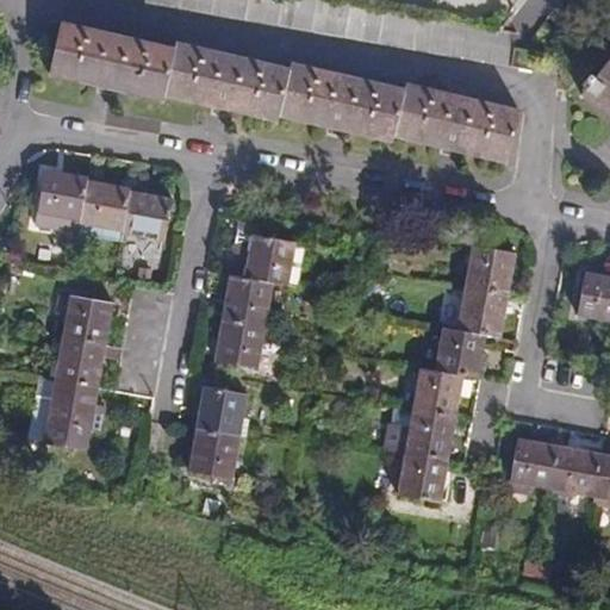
[(144,0),(144,2),(534,72),(537,53),(514,48),(516,32),(334,0),(144,0)]
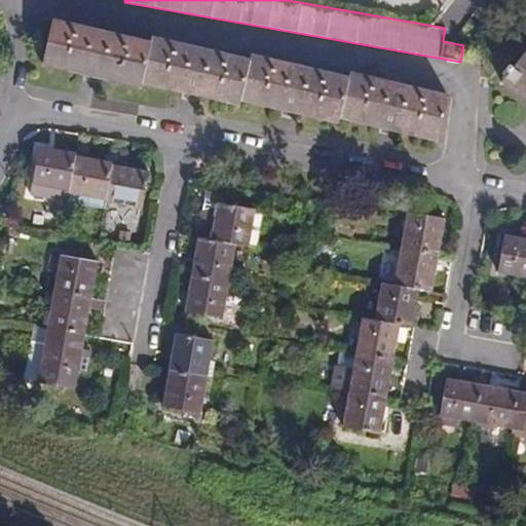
[(340,117),(438,140),(448,96),(349,73),(348,78),(251,55),(250,61),(151,38),(150,43),(52,21),(42,65),(140,87),(141,82),(239,105),(240,100),(338,122),(340,117)]
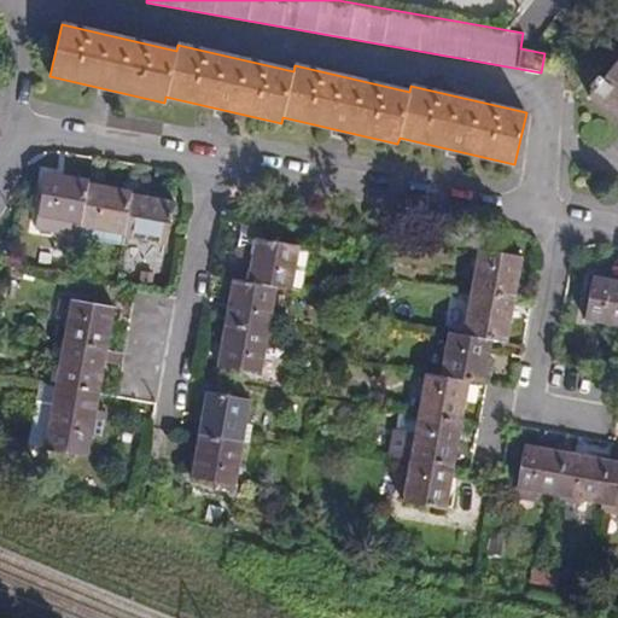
[(617,117),(617,59),(602,80),(598,76),(590,87),(594,91),(589,95),(617,117)]
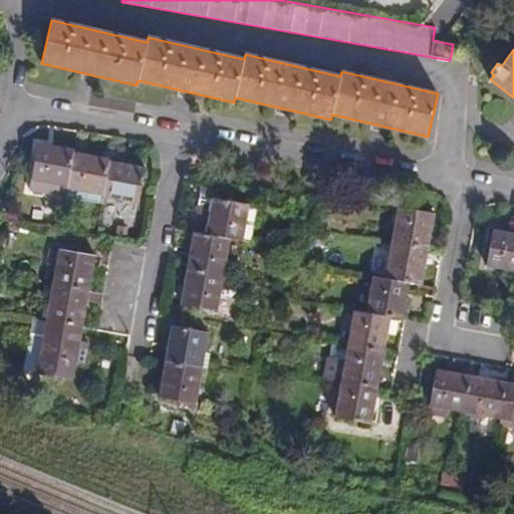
[(87,161),(72,158),(73,153),(73,151),(52,147),(51,152),(36,149),(30,180),(67,186),(66,189),(104,195),(104,198),(139,204),(146,169),(110,162),(110,160),(88,156),(87,161)]
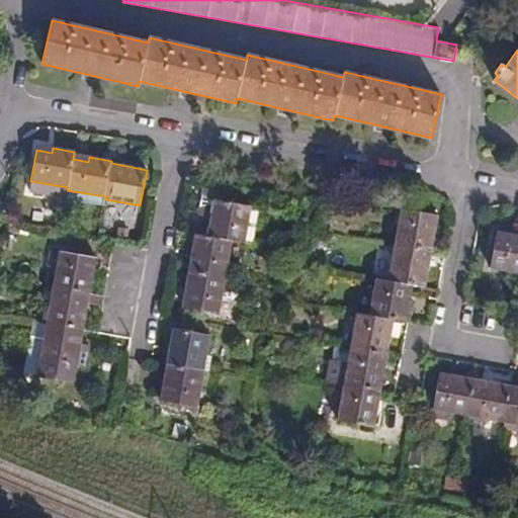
[(29,192),(66,199),(103,205),(105,199),(105,196),(67,190),(68,187),(30,181),(29,192)]
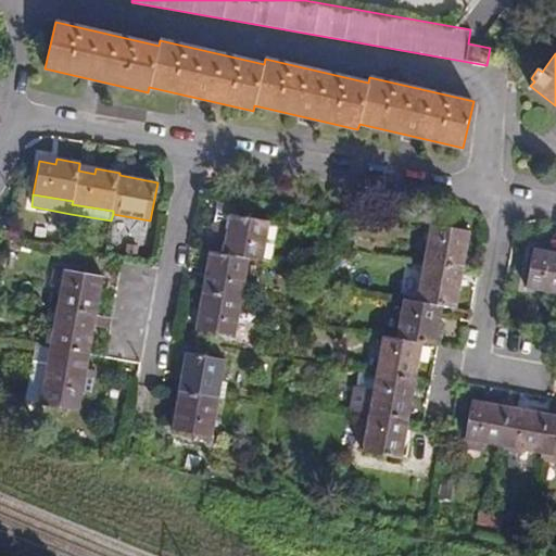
[(235,335),(249,257),(261,261),(268,222),(231,215),(234,205),(216,202),(211,230),(226,238),(223,254),(210,252),(197,329),(235,335)]
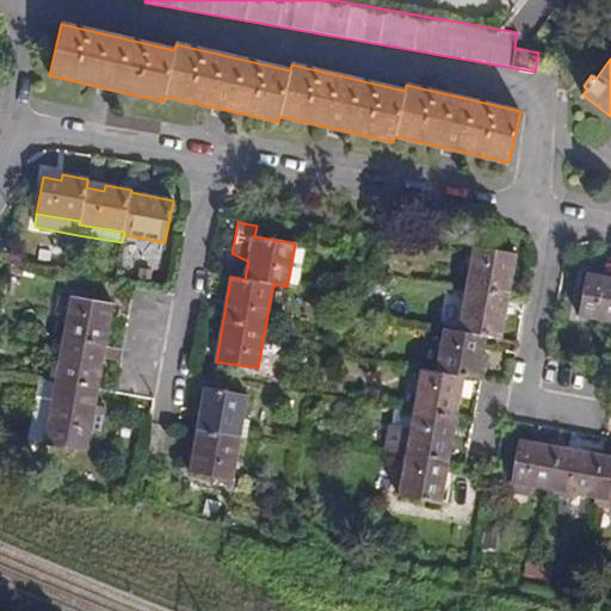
[(476,353),(480,335),(486,337),(501,339),(506,314),(500,314),(503,296),(508,296),(513,272),(507,271),(511,253),(475,246),(460,331),(444,328),(436,372),(421,369),(399,497),(440,504),(445,479),(439,479),(443,461),(448,461),(452,437),(446,436),(450,418),(456,419),(460,395),(455,394),(457,376),(463,377),(477,380),(482,355),(476,353)]
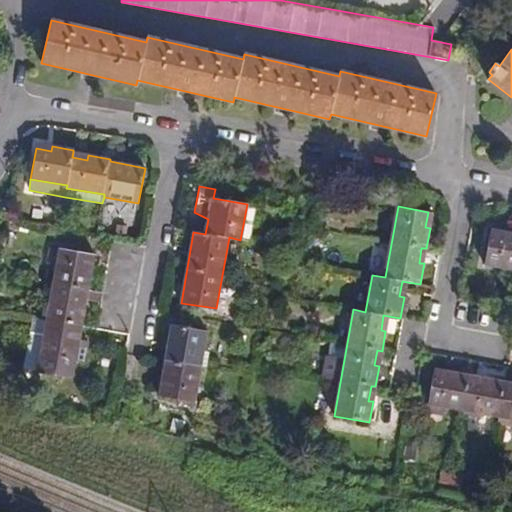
[(511,234),(507,233),(506,238),(491,235),(486,265),(511,270),(511,234)]
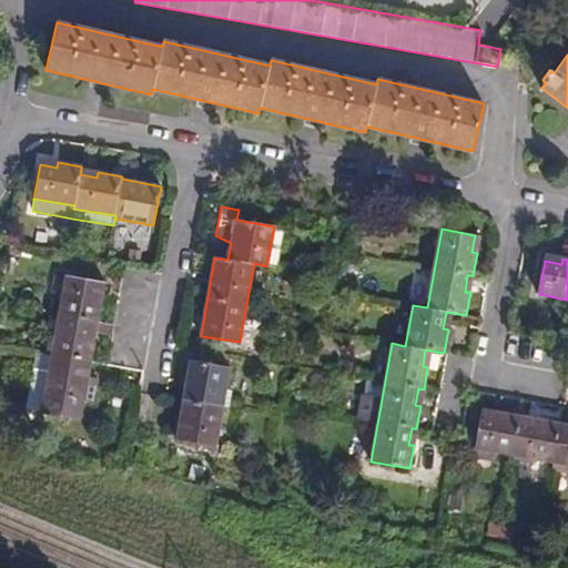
[(66,275),(59,315),(97,322),(104,282),(66,275)]
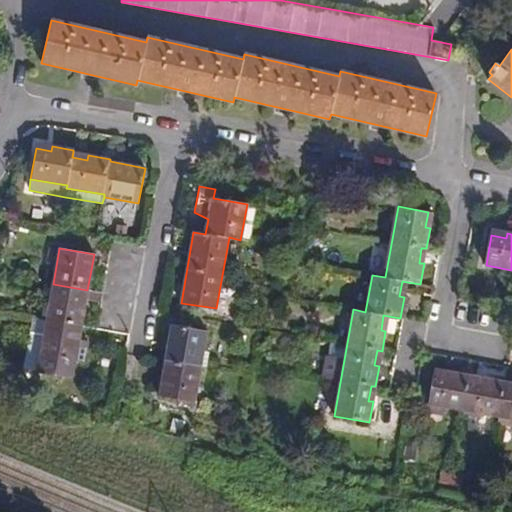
[(53,284),(46,319),(81,325),(87,290),(53,284)]
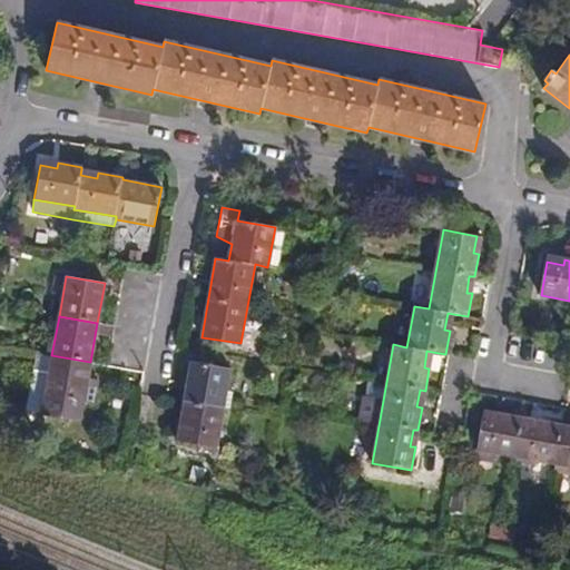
[(51,355),(36,353),(33,369),(49,372),(51,355)]
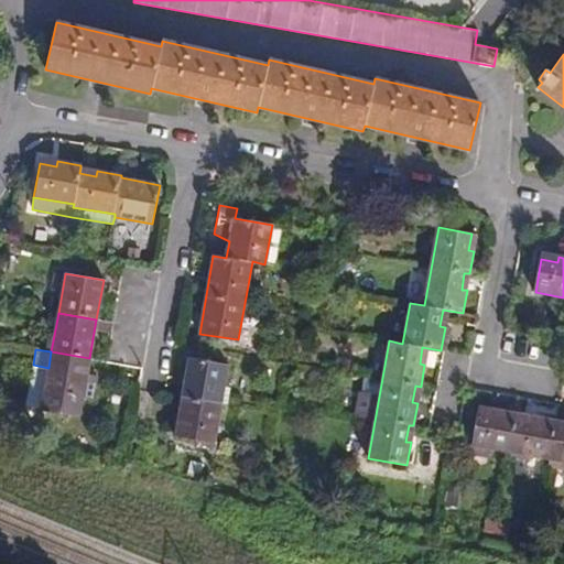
[(49,368),(33,365),(25,405),(41,408),(41,410),(78,416),(82,398),(93,400),(97,377),(87,375),(89,358),(51,351),(49,368)]
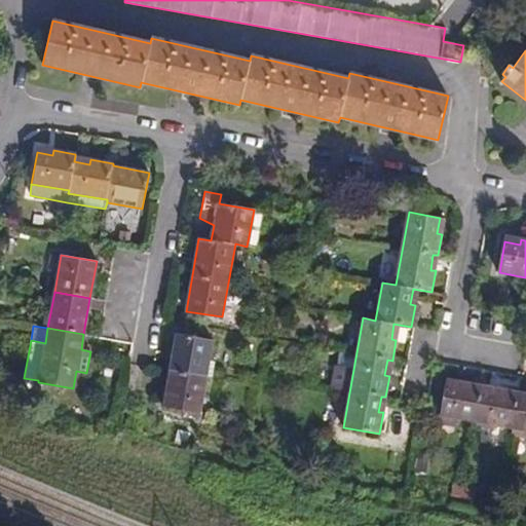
[(177,334),(163,407),(199,413),(213,340),(177,334)]
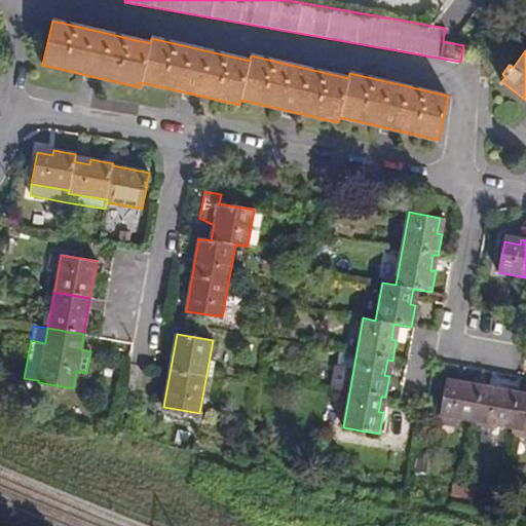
[(337,351),(335,387),(349,388),(352,353),(337,351)]
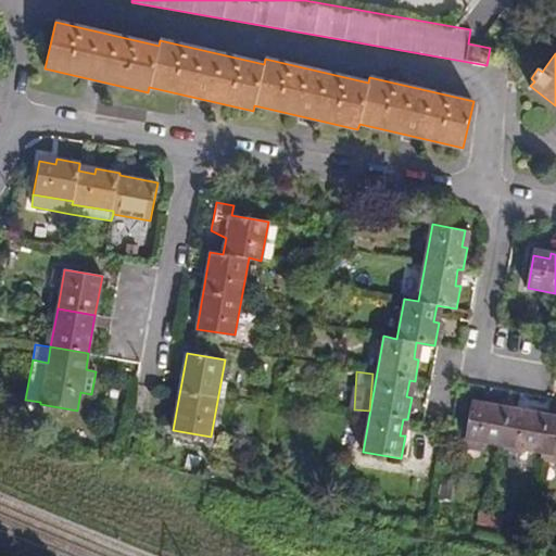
[(526,415),(509,413),(510,407),(488,404),(487,409),(470,406),(465,439),(555,454),(555,420),(547,420),(548,415),(527,409),(526,415)]
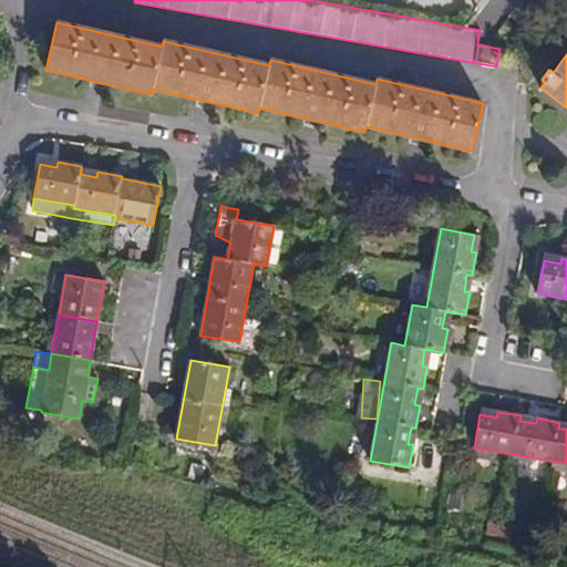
All buildings are outlined.
